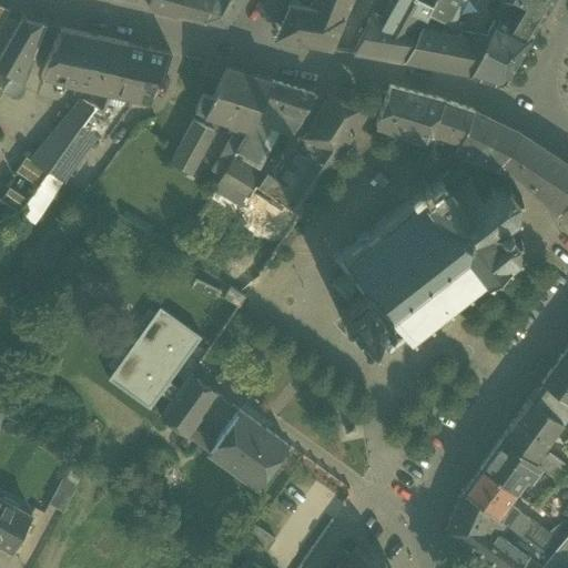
[(150,0),(148,7),(176,16),(181,0),(150,0)]
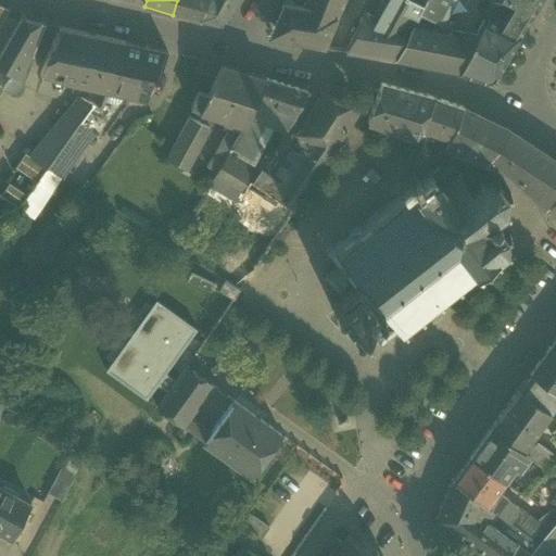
[(202,20),(213,0),(177,0),(173,15),(201,22),(202,20)]
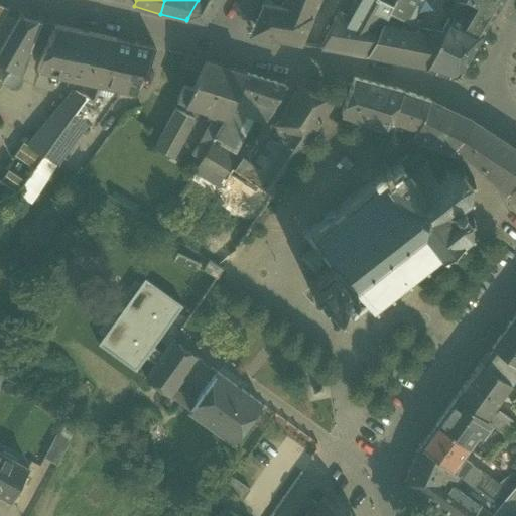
[(198,0),(187,18),(204,22),(215,0),(198,0)]
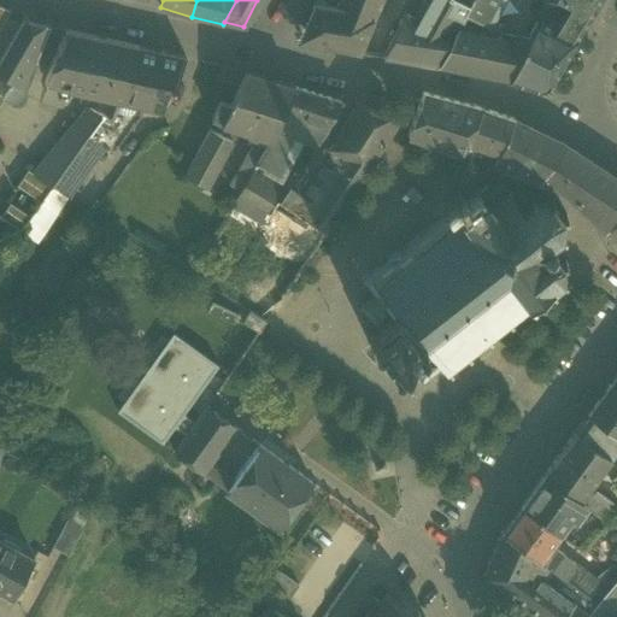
[(299,41),(359,52),(382,0),(315,0),(315,3),(299,41)]
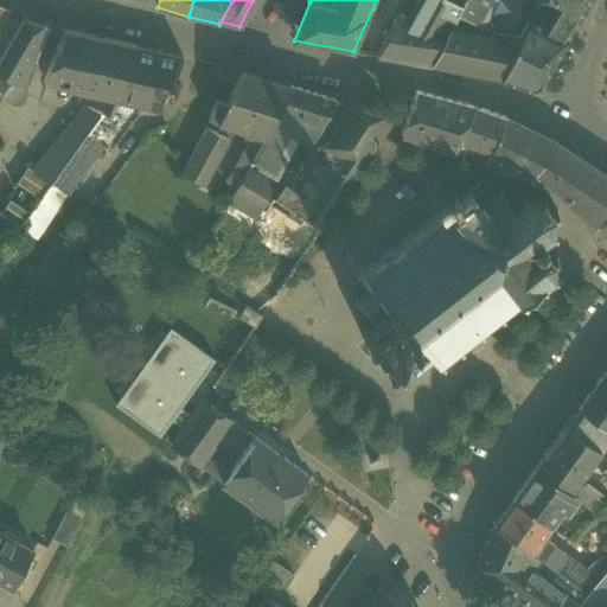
[(377,56),(429,64),(448,23),(454,12),(460,0),(416,0),(416,1),(415,0),(407,0),(398,12),(377,56)]
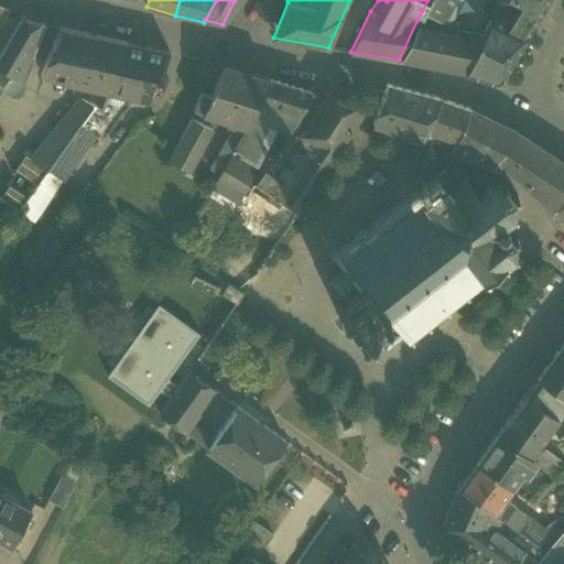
[(427,0),(422,11),(449,25),(463,0),(427,0)]
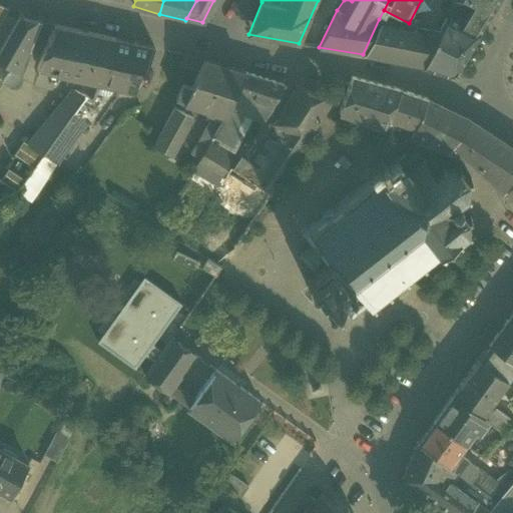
[(454,0),(446,17),(478,33),(497,0),(454,0)]
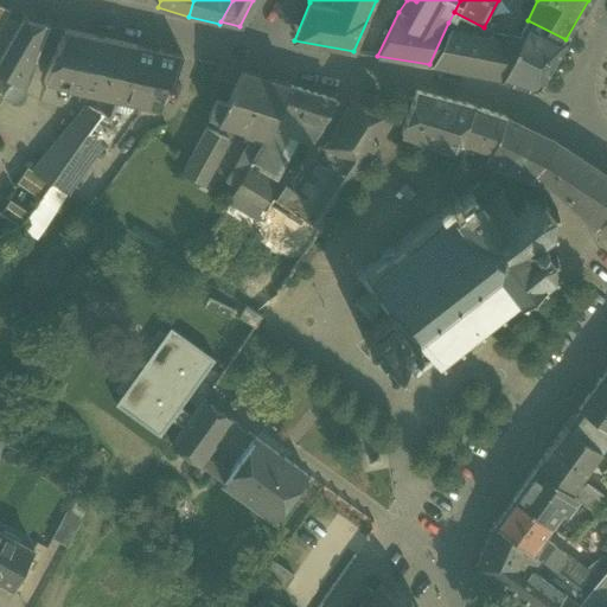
[(34,57),(48,24),(21,17),(0,53),(0,74),(11,80),(1,95),(4,96),(11,101),(17,102),(21,97),(36,58),(34,57)]
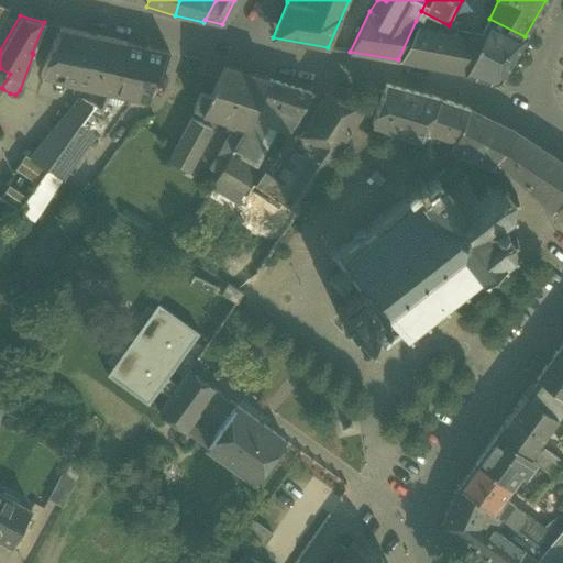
[(482,34),(463,73),(492,81),(501,77),(525,36),(489,19),(482,34)]
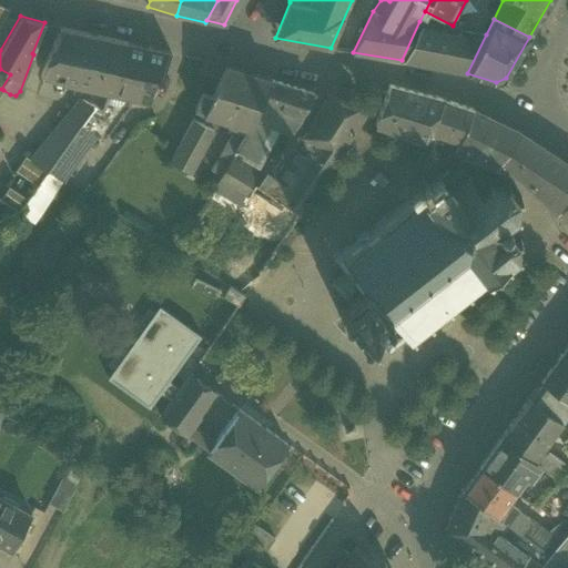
[(402,60),(452,70),(465,30),(419,21),(402,60)]
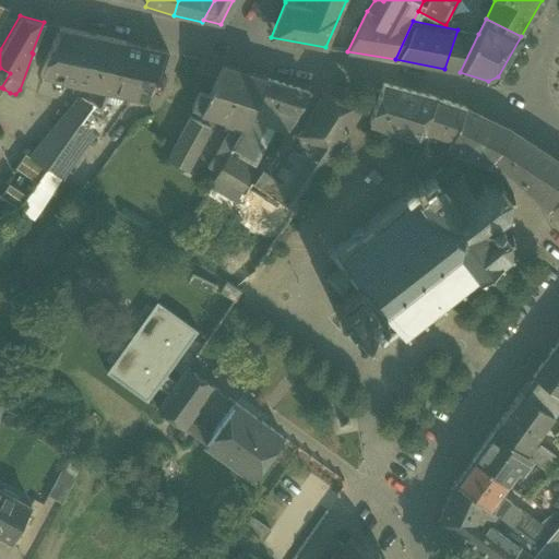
[(108,92),(122,40),(58,27),(39,74),(73,85),(108,92)]
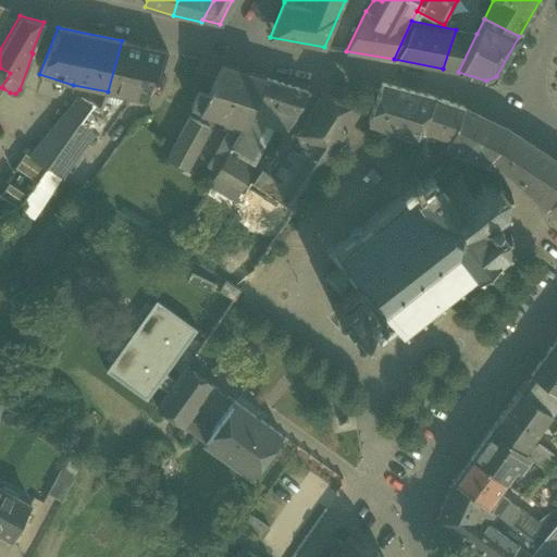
[(456,29),(443,69),(458,72),(477,34),(456,29)]
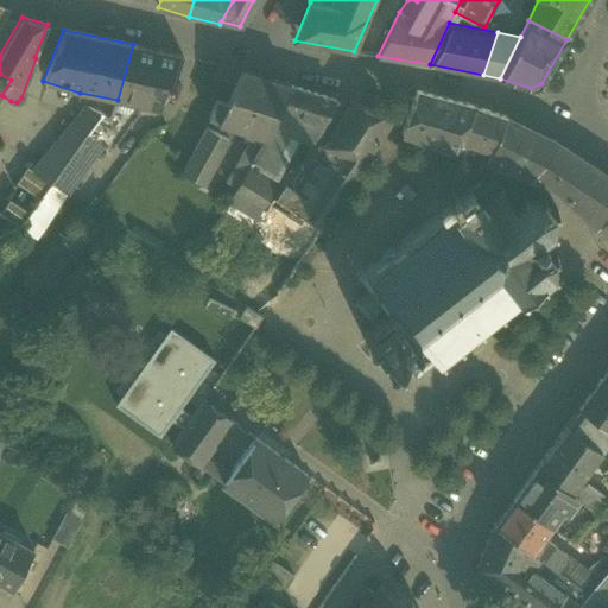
[(160,111),(182,56),(133,44),(118,100),(109,120),(100,113),(78,144),(95,157),(103,145),(109,151),(141,107),(160,111)]
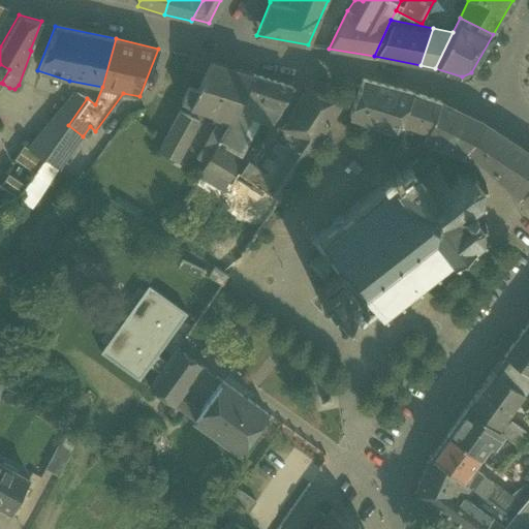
[(231,119),(252,74),(210,61),(196,91),(188,87),(181,102),(190,106),(214,114),(212,118),(218,122),(205,145),(212,150),(216,145),(219,138),(231,119)]
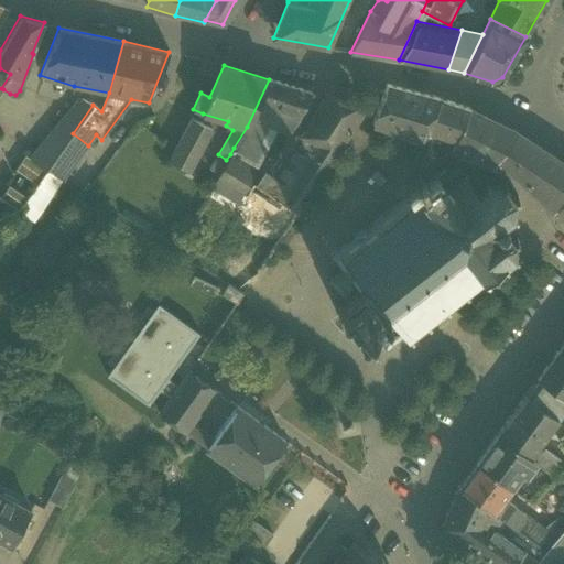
[(0,94),(3,89),(1,88),(10,74),(0,68),(0,94)]
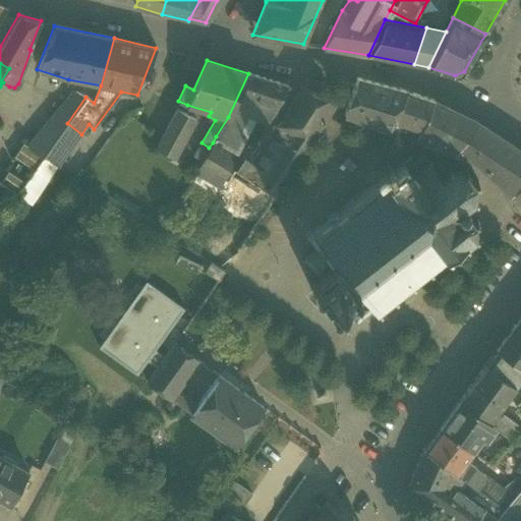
[(287,85),(248,73),(228,117),(216,136),(235,148),(251,117),(266,122),(277,106),(287,85)]
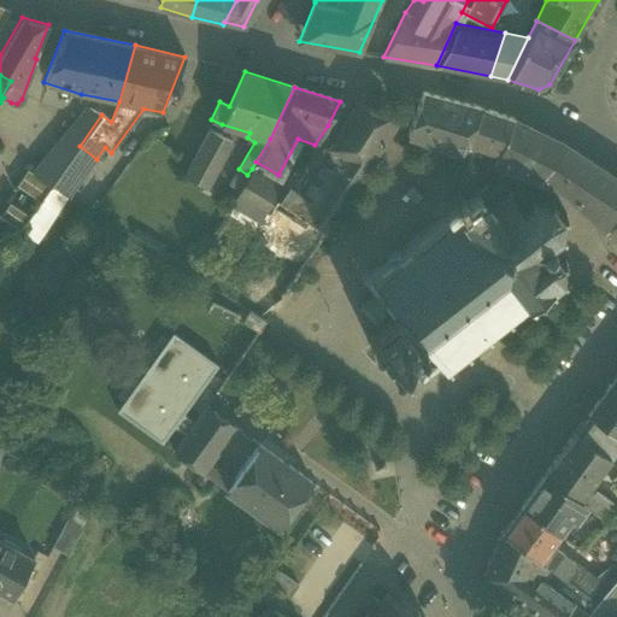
[(459,154),(480,109),(422,93),(411,125),(407,135),(459,154)]
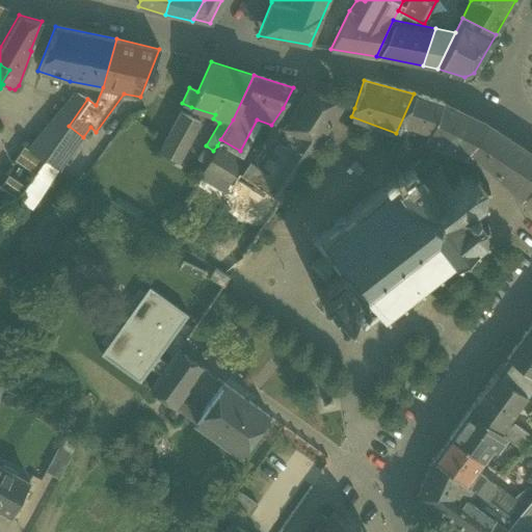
[(342,105),(308,89),(284,128),(285,128),(259,168),(272,178),(275,171),(292,182),(342,105)]
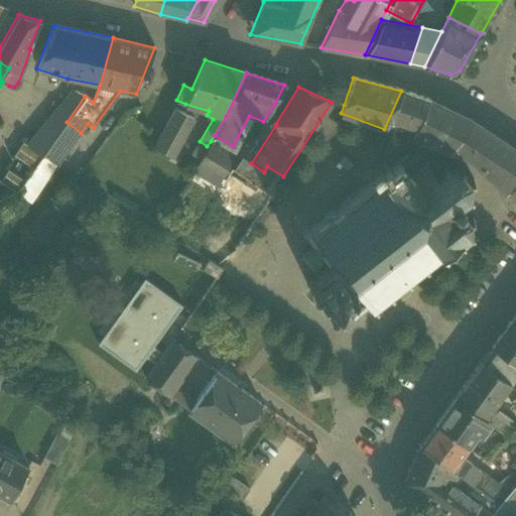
[(67,122),(85,96),(72,91),(27,145),(42,155),(56,164),(58,165),(63,159),(66,160),(85,135),(81,133),(67,122)]
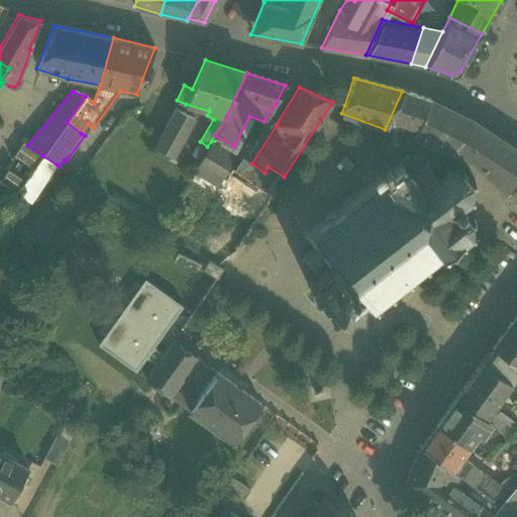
[(413,139),(430,100),(402,91),(385,129),(413,139)]
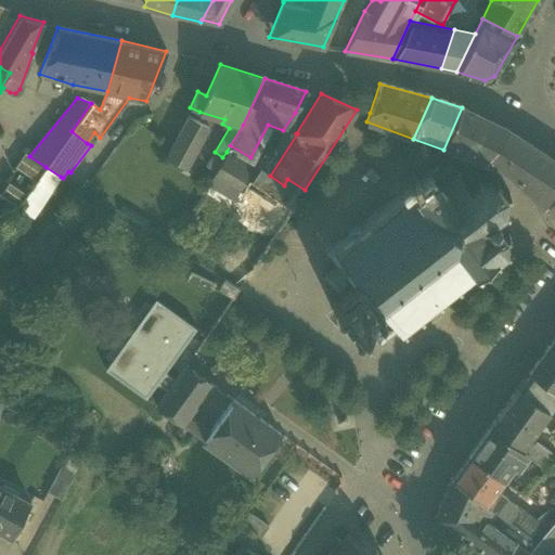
[(542,209),(554,192),(554,160),(508,130),(462,107),(443,150),(504,171),(542,209)]
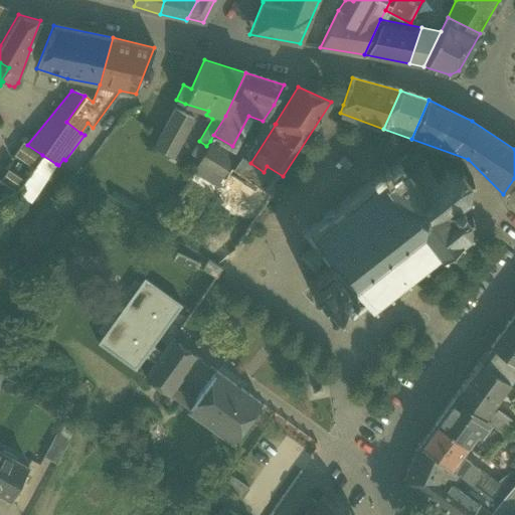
[(193,118),(174,108),(153,147),(172,157),(193,118)]
